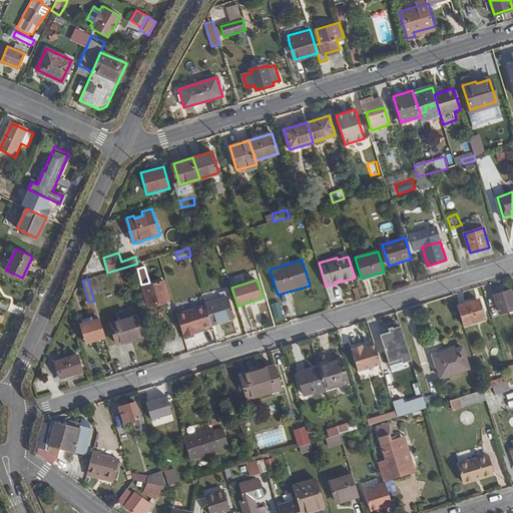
[(167,292),(164,281),(142,288),(148,307),(166,301),(164,293),(167,292)]
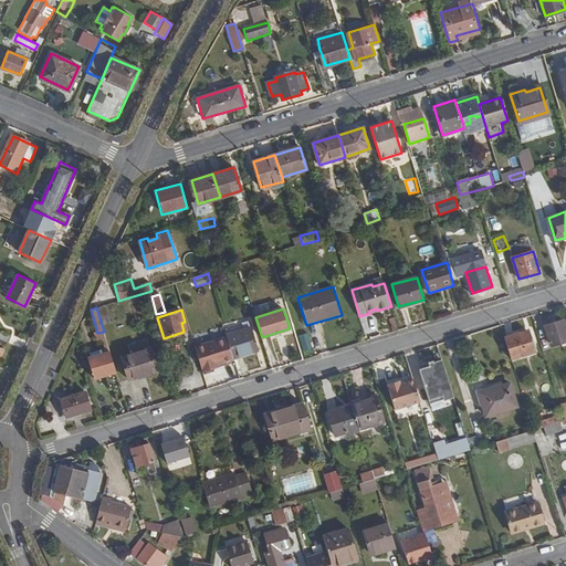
[(565,338),(565,329),(564,320),(545,325),(551,347),(558,345),(558,342),(565,338)]
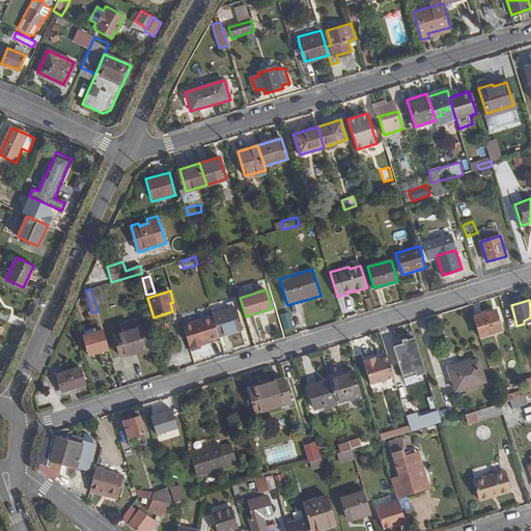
[(235,307),(213,314),(213,316),(219,335),(242,328),(235,307)]
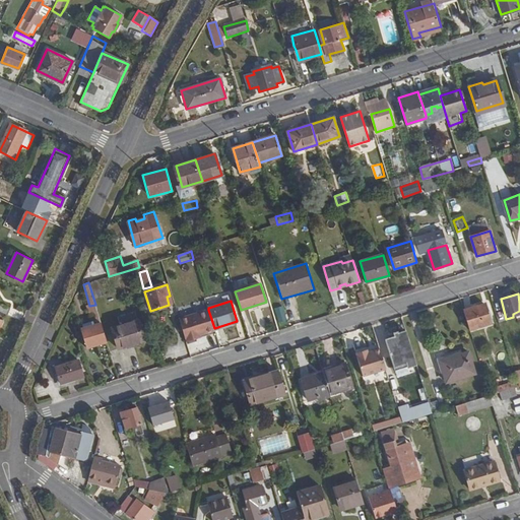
[(0,312),(5,315),(9,309),(0,304),(0,312)]
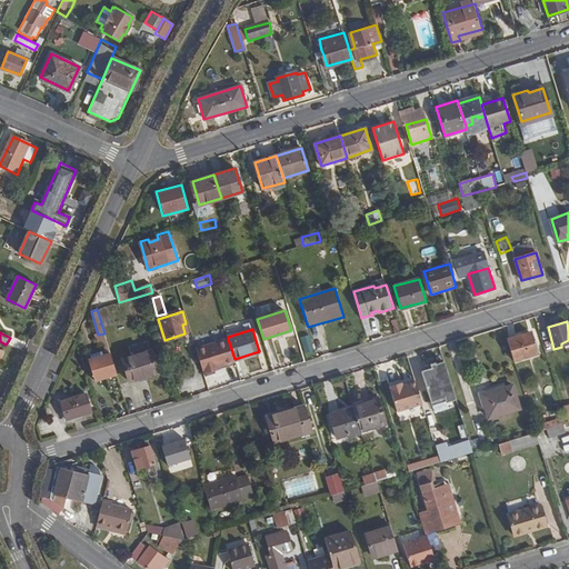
[(530,332),(508,339),(515,360),(537,355),(530,332)]
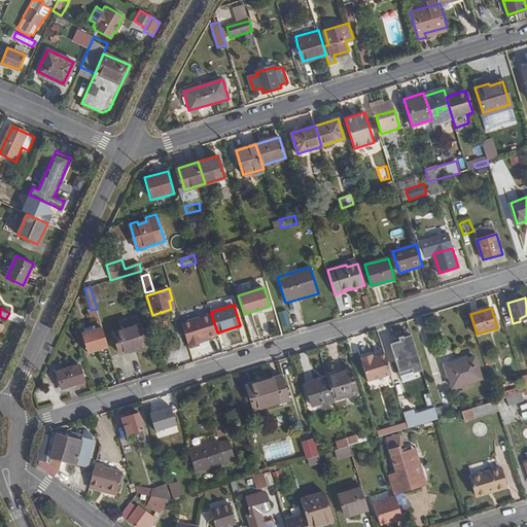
[(97,309),(91,310),(89,311),(93,326),(101,324),(97,309)]
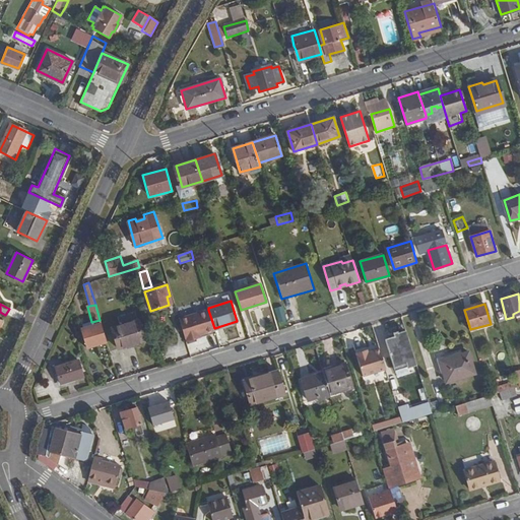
[(282,307),(273,309),(277,324),(286,321),(282,307)]
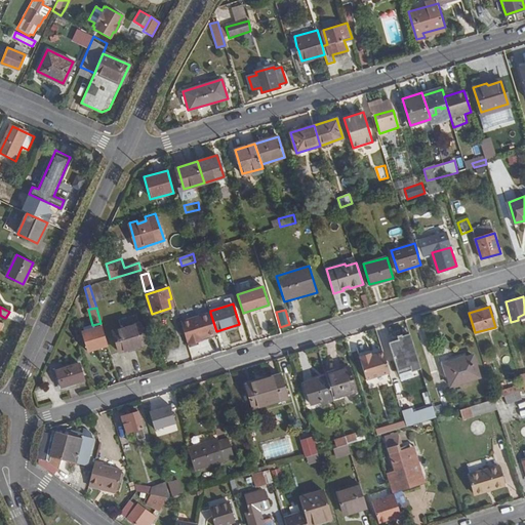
[(189,346),(199,342),(198,339),(202,338),(217,334),(216,331),(210,313),(182,322),(189,346)]
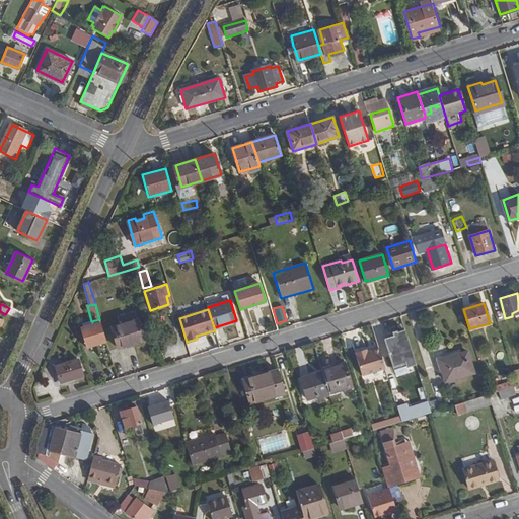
[(144,340),(138,319),(112,327),(118,348),(144,340)]
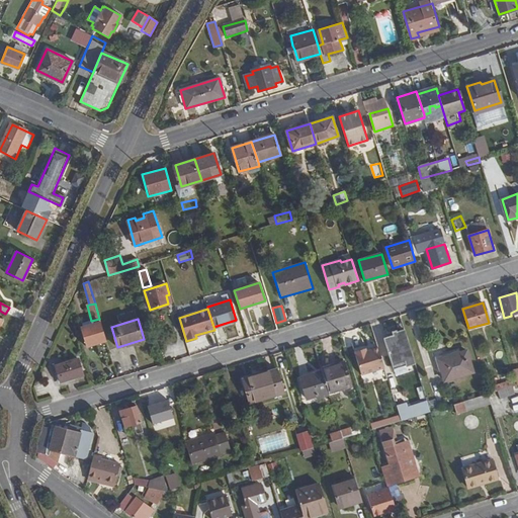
[(106,341),(101,323),(81,329),(86,347),(106,341)]
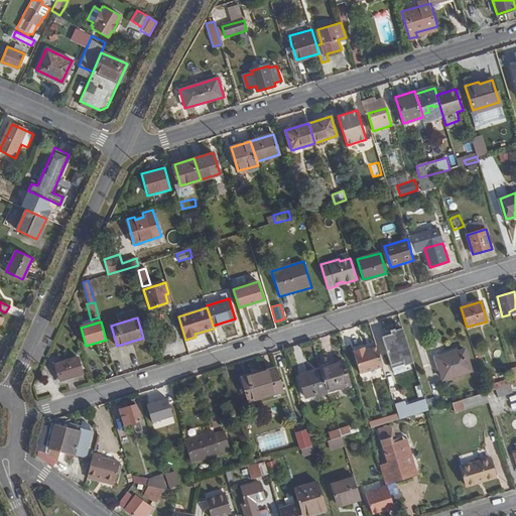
[(411,356),(408,344),(401,346),(400,343),(386,347),(392,368),(407,363),(405,358),(411,356)]
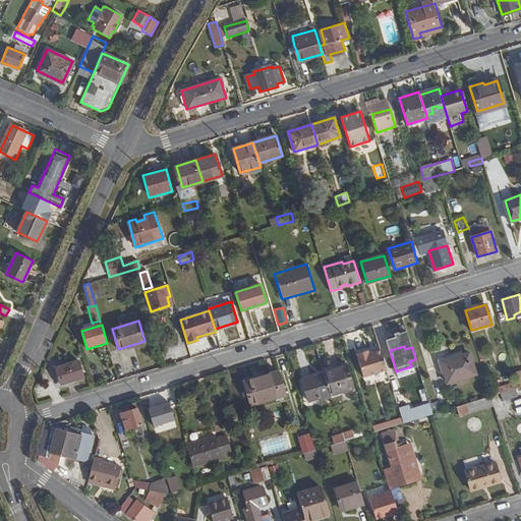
[(388,369),(381,347),(368,350),(368,353),(357,357),(363,377),(388,369)]
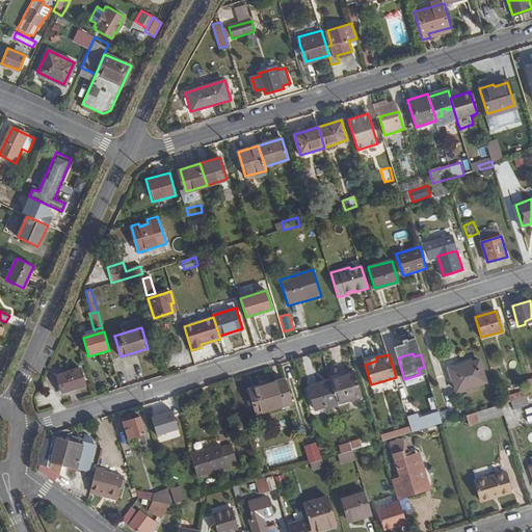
[(482,358),(453,368),(459,390),(488,381),(482,358)]
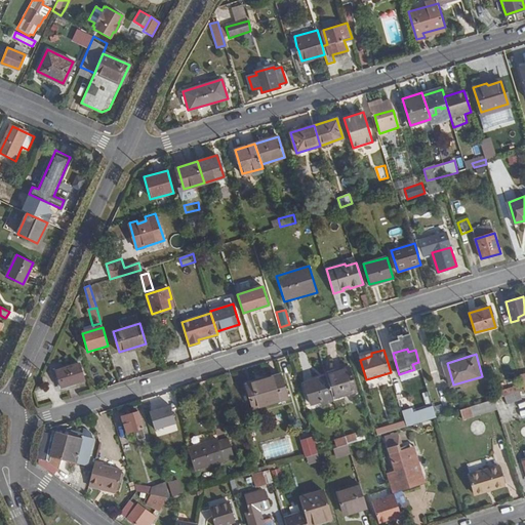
[(108,374),(116,372),(113,360),(104,362),(108,374)]
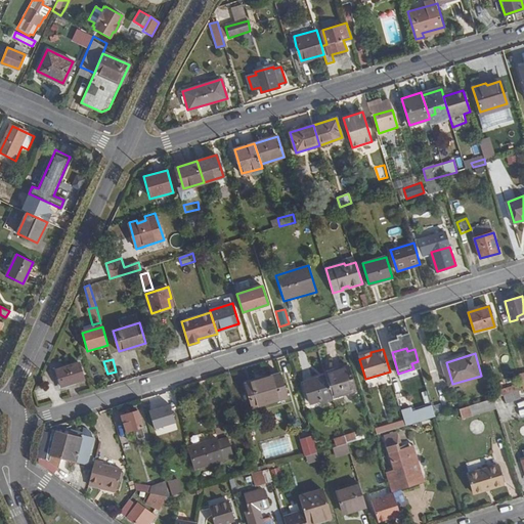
[(79,363),(55,370),(60,388),(84,380),(79,363)]
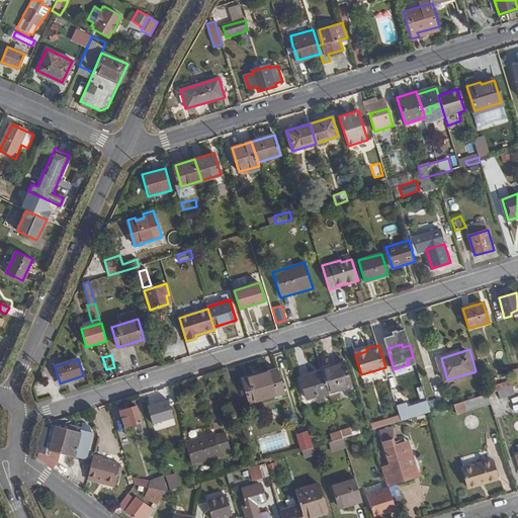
[(344,362),(321,369),(322,371),(329,392),(329,393),(351,385),(344,362)]
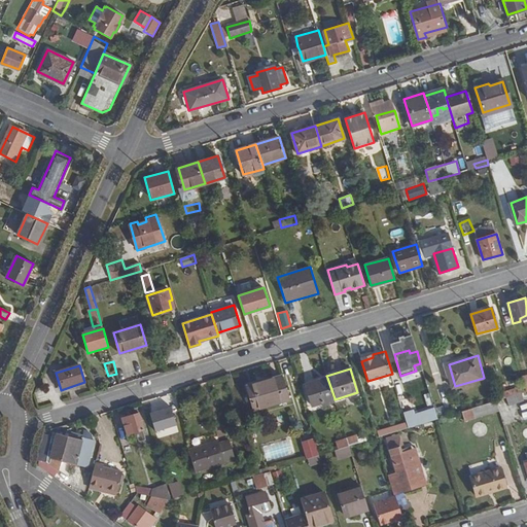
[(281,376),(247,386),(254,409),(288,398),(281,376)]
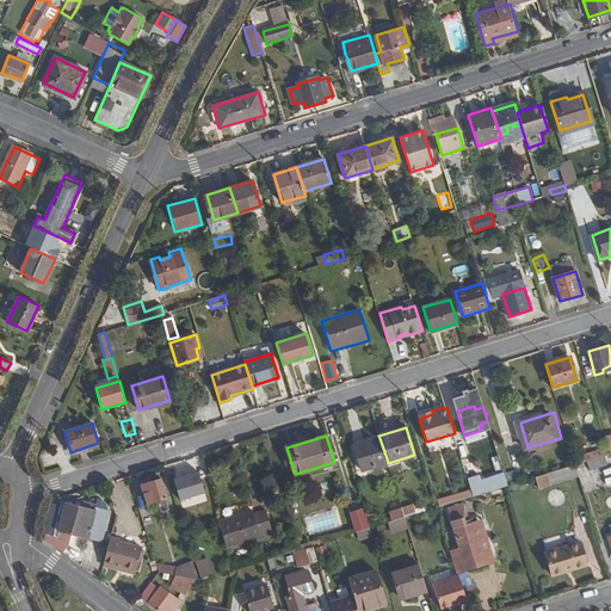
[(388,462),(380,438),(352,446),(360,470),(388,462)]
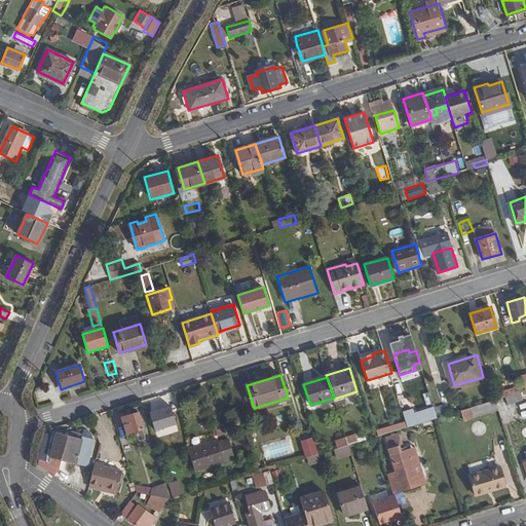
[(435,403),(431,391),(422,395),(425,405),(435,403)]
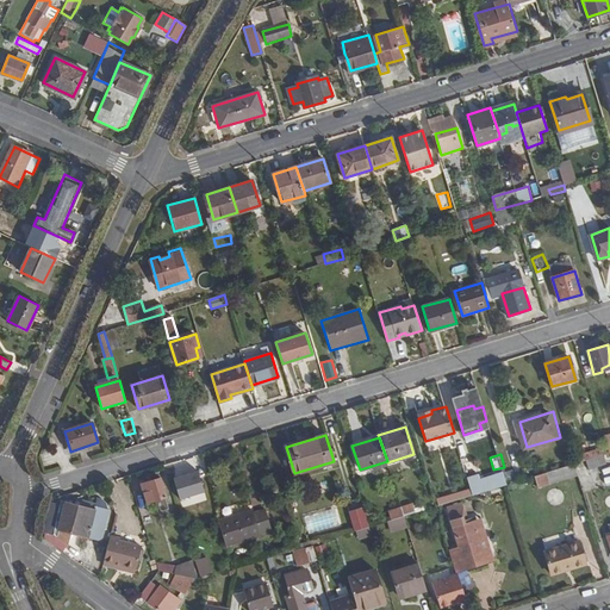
[(604,454),(587,459),(590,467),(607,462),(604,454)]
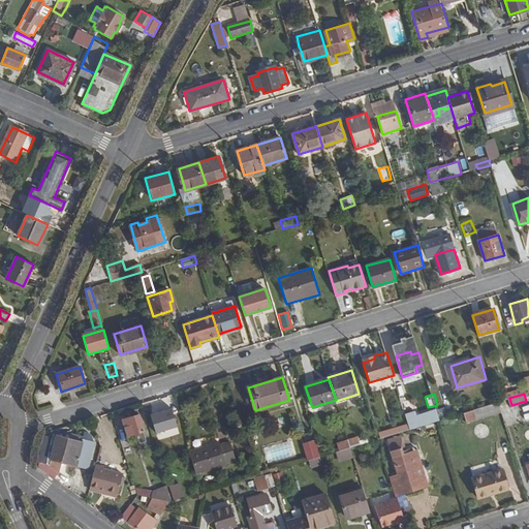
[(424,404),(413,407),(415,415),(427,412),(424,404)]
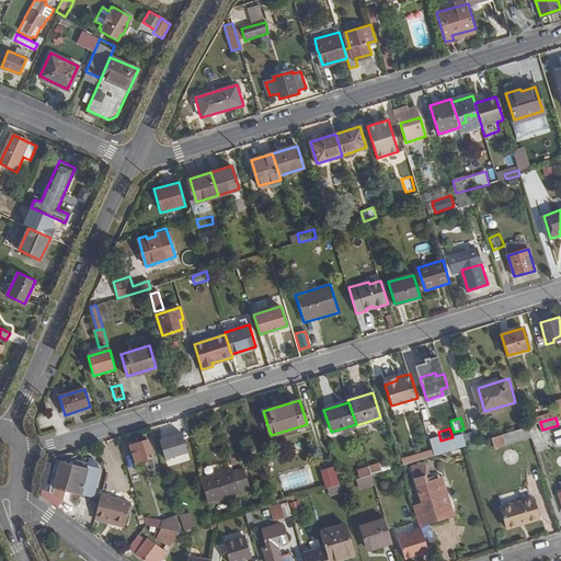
[(159,439),(164,459),(187,453),(182,433),(159,439)]
